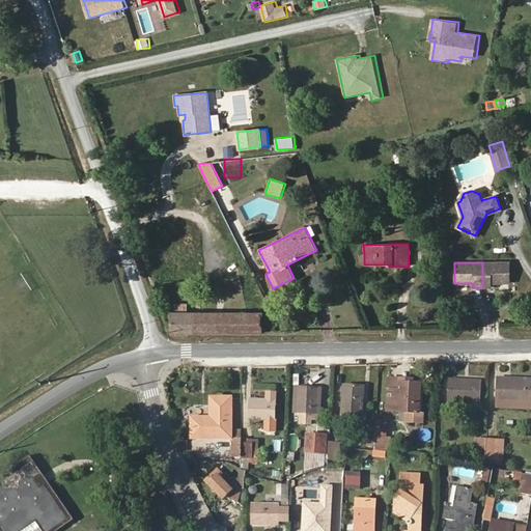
[(510,283),(509,262),(482,262),(482,287),(491,287),(491,283),(510,283)]
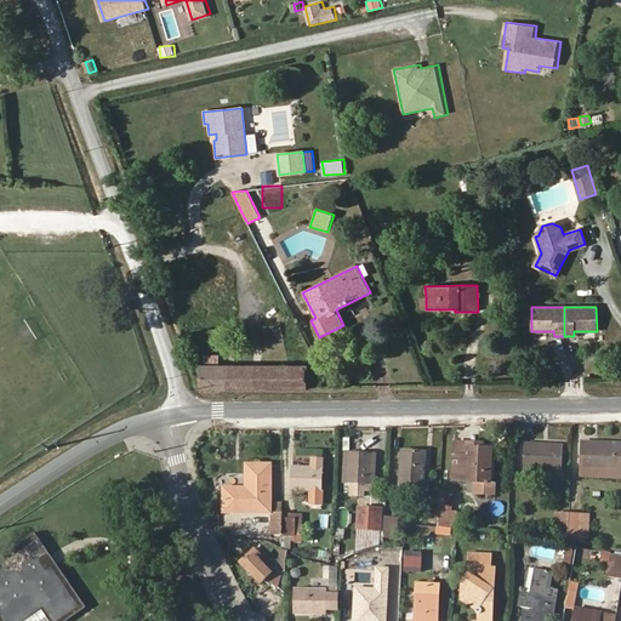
[(307,391),(307,365),(217,365),(218,355),(205,355),(205,365),(199,365),(199,391),(307,391)]
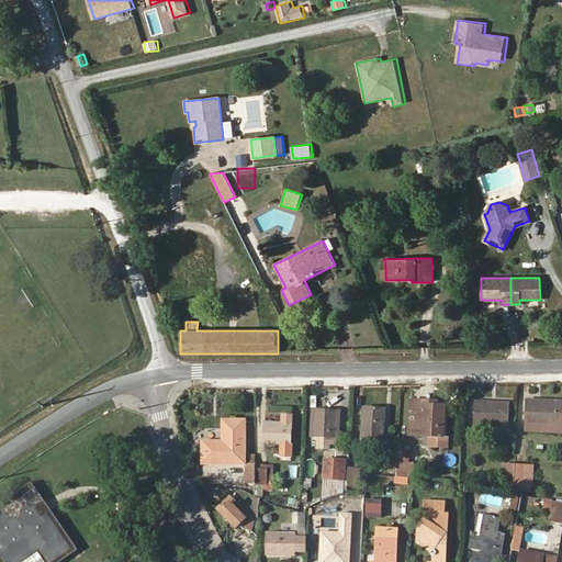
[(423,406),(423,401),(412,400),(411,424),(412,424),(411,435),(420,436),(423,406)]
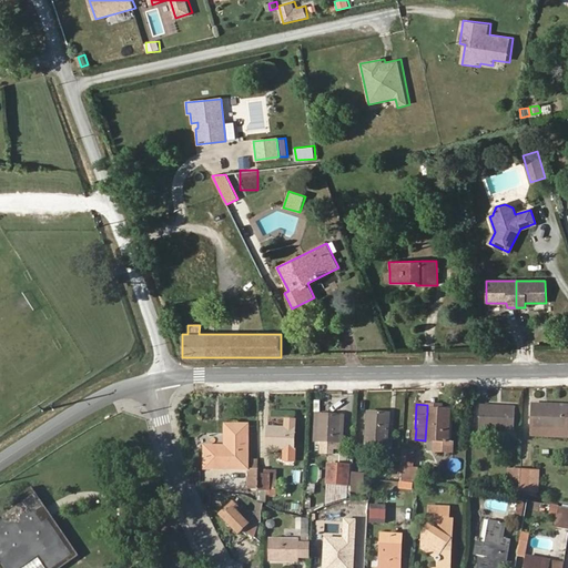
[(567,430),(567,428),(567,405),(533,404),(531,429),(567,430)]
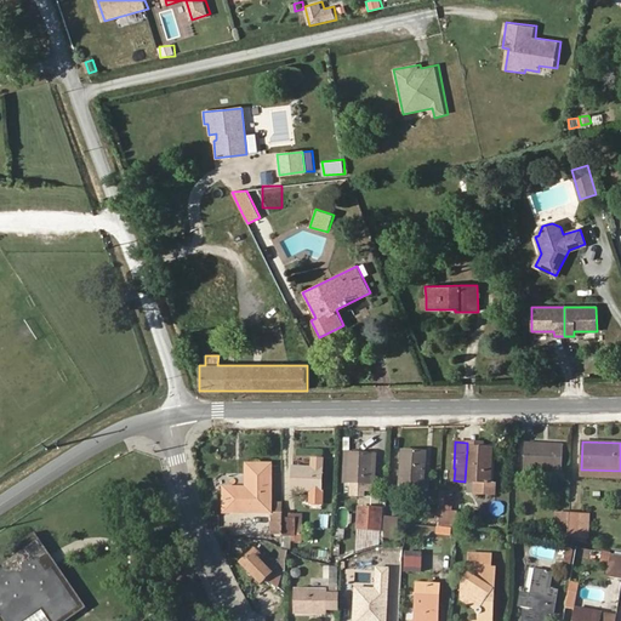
[(562,472),(563,445),(524,443),(523,469),(562,472)]
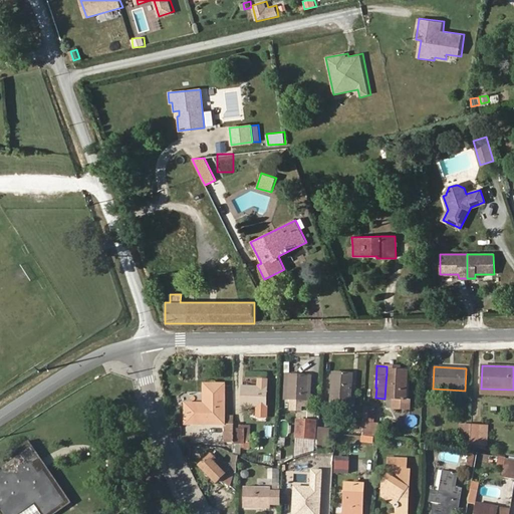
[(406,400),(407,371),(387,371),(384,399),(393,399),(393,409),(410,409),(410,400),(406,400)]
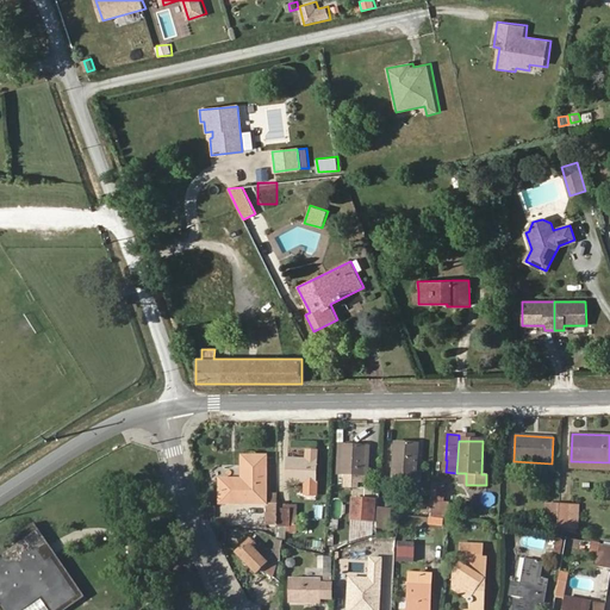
[(415,481),(417,443),(394,442),(392,480),(415,481)]
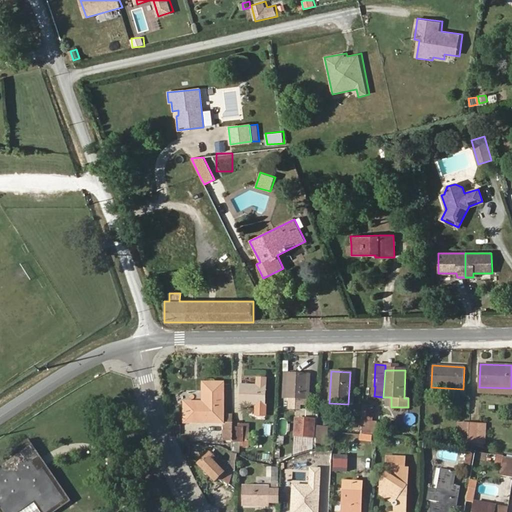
[(306,399),(307,375),(287,374),(285,398),(300,399),(300,404),(306,404),(306,399)]
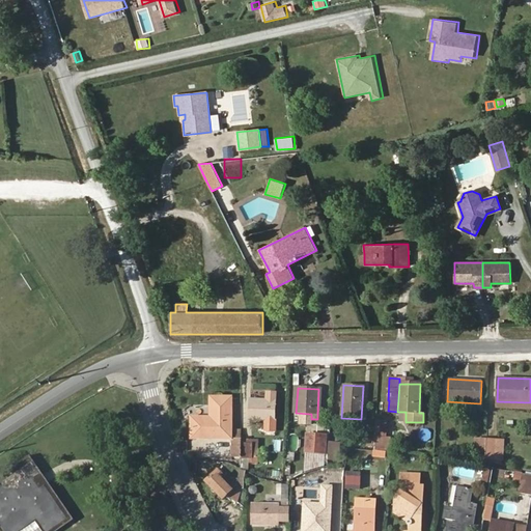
[(274,431),(276,393),(267,392),(267,400),(250,399),(249,419),(266,420),(264,430),(274,431)]
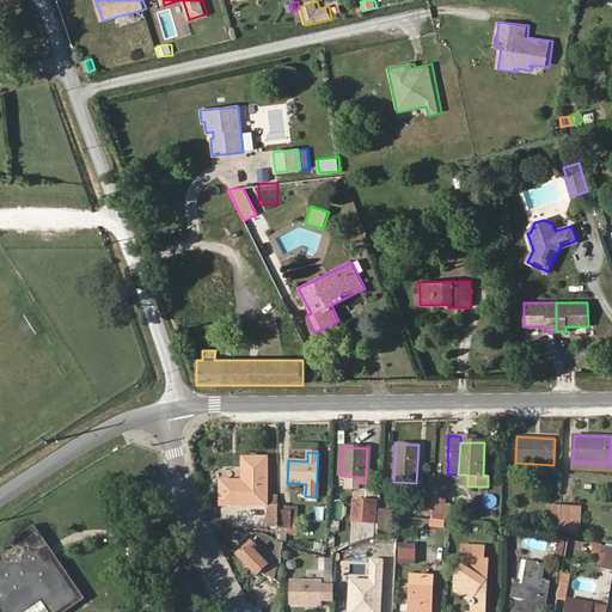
[(267,506),(267,458),(243,458),(243,481),(221,481),(221,505),(267,506)]
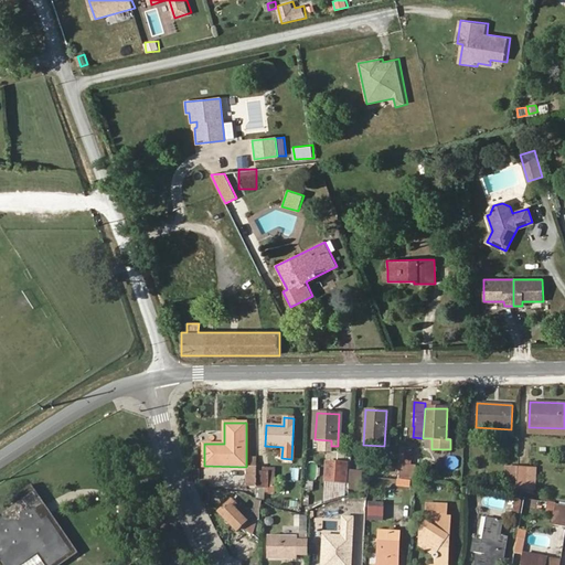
[(409,480),(412,449),(401,448),(400,464),(398,476),(398,479),(409,480)]
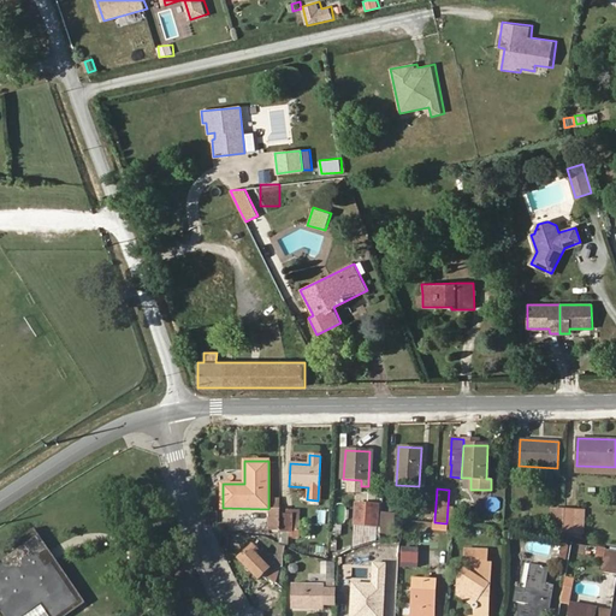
[(378,513),(378,505),(356,504),(355,523),(377,526),(378,513)]
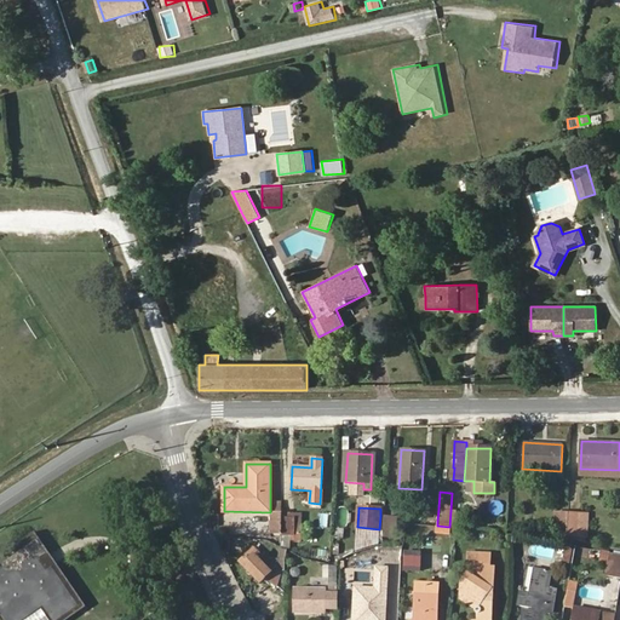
[(568,535),(569,514),(556,512),(555,535),(568,535)]
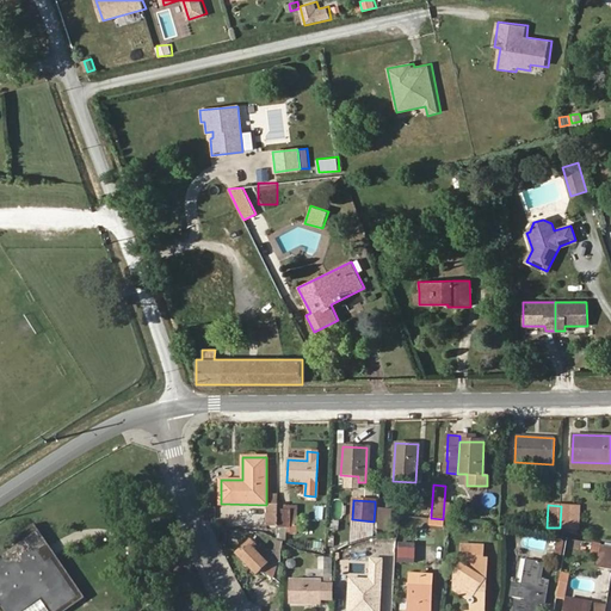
[(278,510),(278,506),(267,506),(267,520),(278,520),(278,510)]
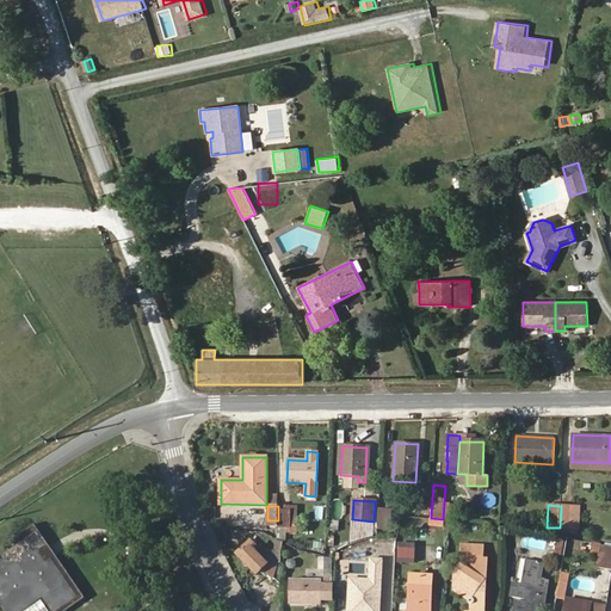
[(297,526),(297,506),(278,506),(278,510),(290,510),(290,526),(297,526)]
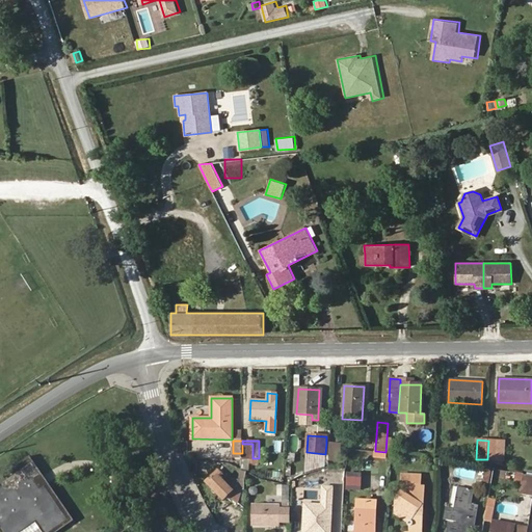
[(498,460),(499,441),(488,441),(487,459),(498,460)]
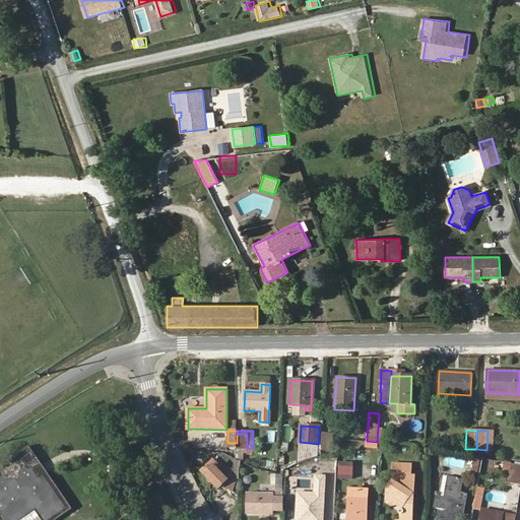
[(321,457),(321,450),(323,434),(319,433),(318,444),(300,442),(298,463),(301,462),(315,458),(321,457)]
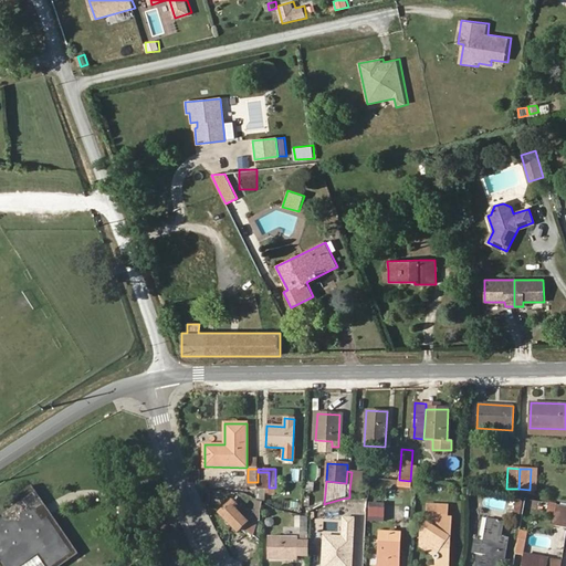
[(269,488),(269,472),(258,472),(258,482),(258,486),(258,488),(269,488)]
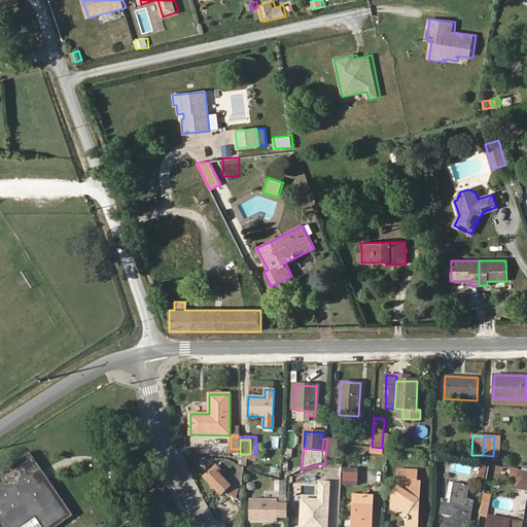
[(337,457),(338,440),(327,440),(325,456),(337,457)]
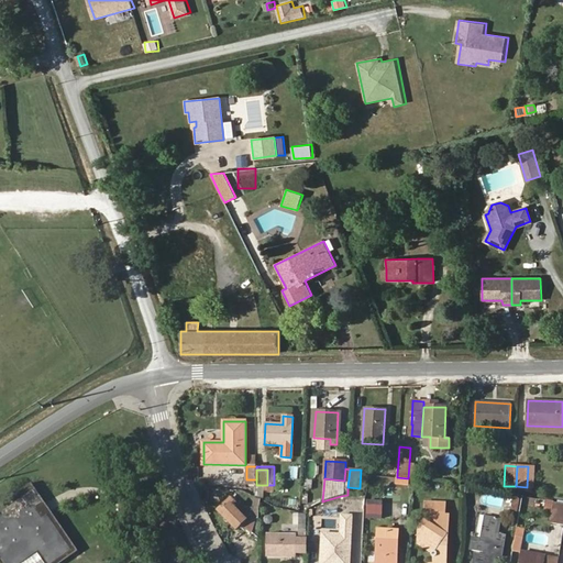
[(50,507),(33,483),(0,504),(0,562),(59,562),(79,550),(50,507)]
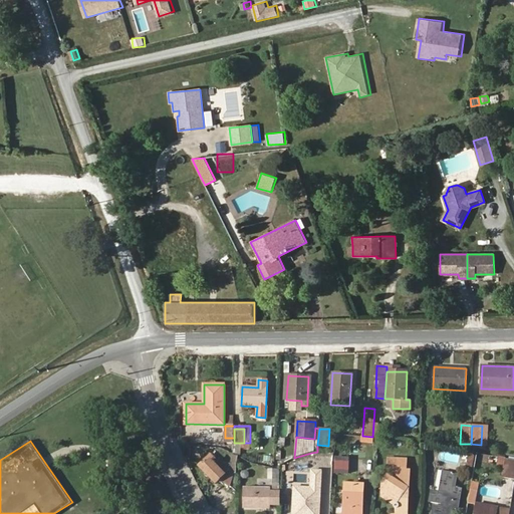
[(467,466),(475,467),(476,454),(468,453),(467,466)]
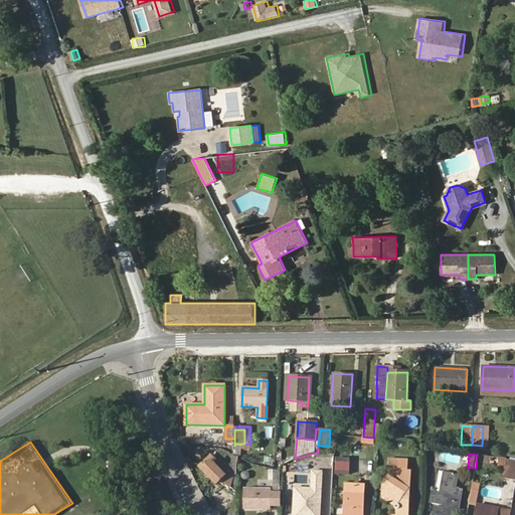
[(234,474),(224,464),(219,469),(208,458),(200,467),(217,483),(220,480),(229,487),(234,474)]
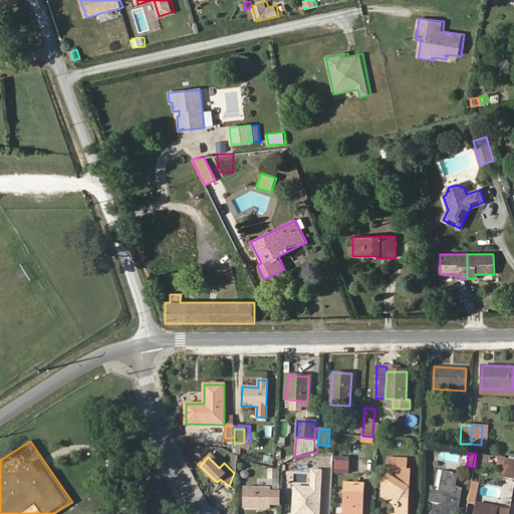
[(347,473),(348,458),(336,458),(335,472),(347,473)]
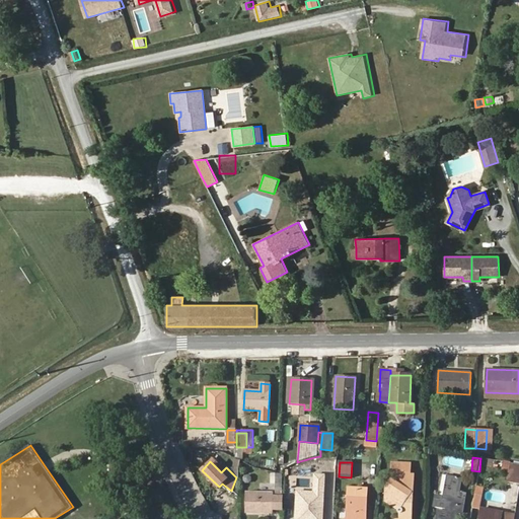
[(411,518),(414,475),(410,474),(411,463),(392,462),(391,474),(398,474),(398,480),(391,479),(386,488),(386,502),(398,510),(398,511),(398,512),(399,513),(400,514),(399,518),(411,518)]
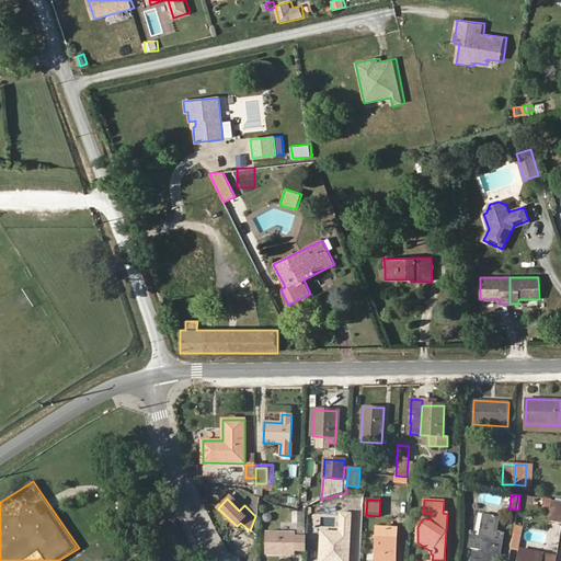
[(560,523),(560,502),(551,501),(548,522),(560,523)]
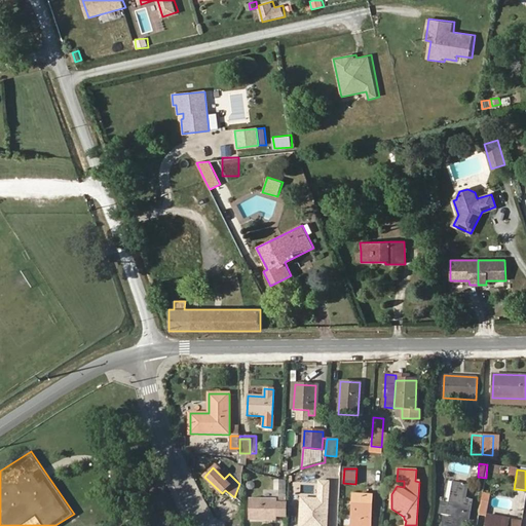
[(286,499),(286,481),(274,480),(274,490),(279,490),(279,499),(286,499)]
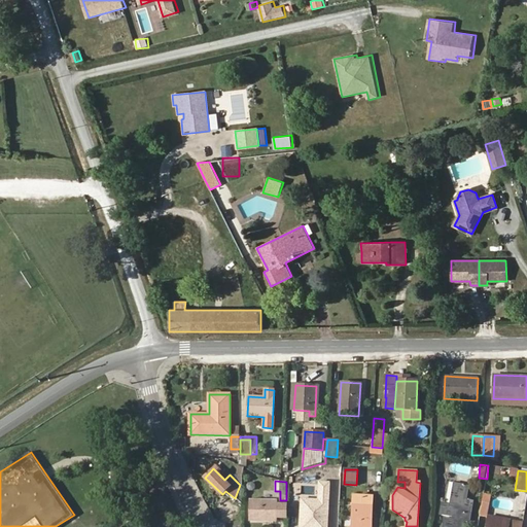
[(317,499),(301,498),(299,526),(326,526),(329,482),(318,481),(317,499)]
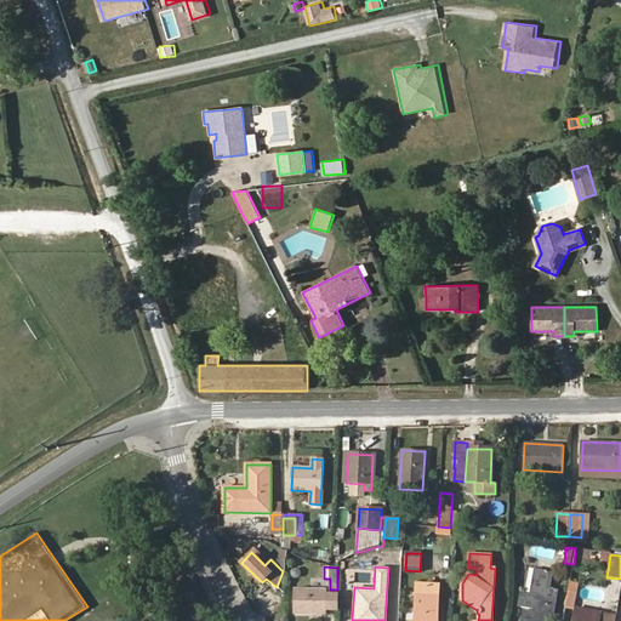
[(552,613),(556,592),(547,591),(550,574),(536,571),(533,596),(523,594),(520,604),(530,607),(529,614),(525,613),(524,620),(541,620),(543,611),(552,613)]
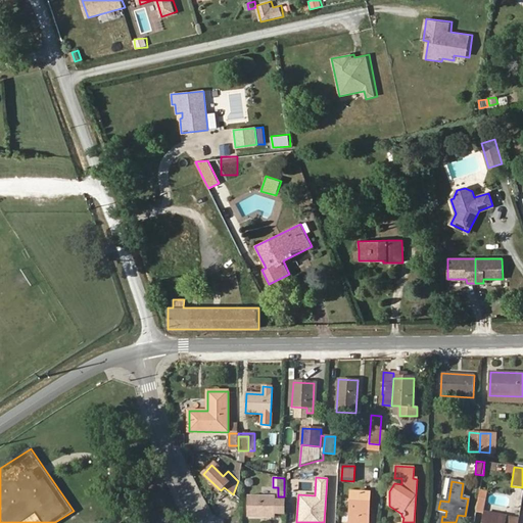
[(487,491),(480,490),(476,511),(483,512),(487,491)]
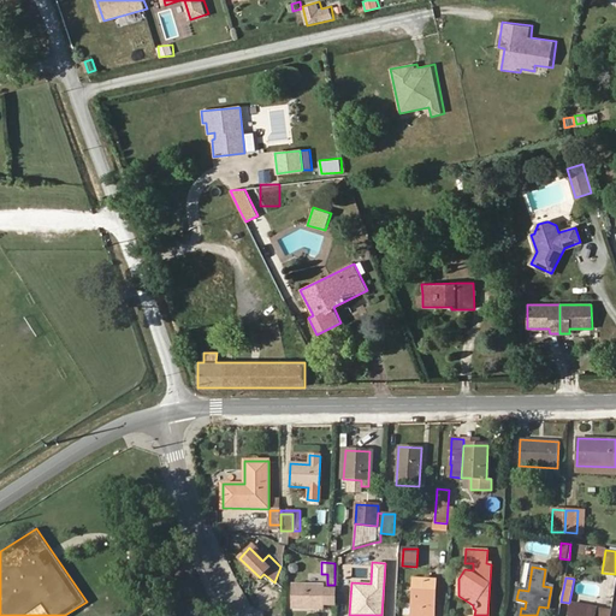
[(433,615),(436,580),(414,579),(412,615),(433,615)]
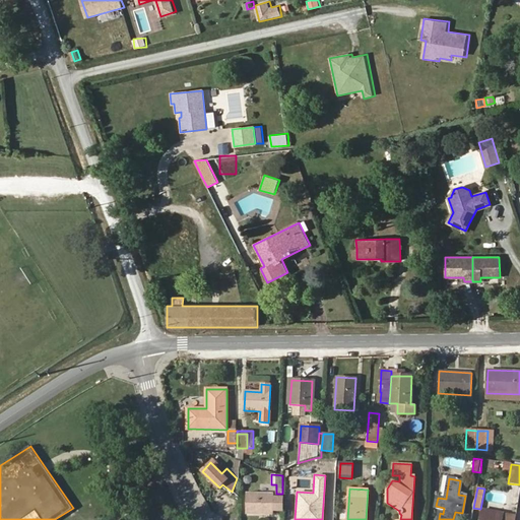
[(272,514),(273,494),(248,494),(247,513),(272,514)]
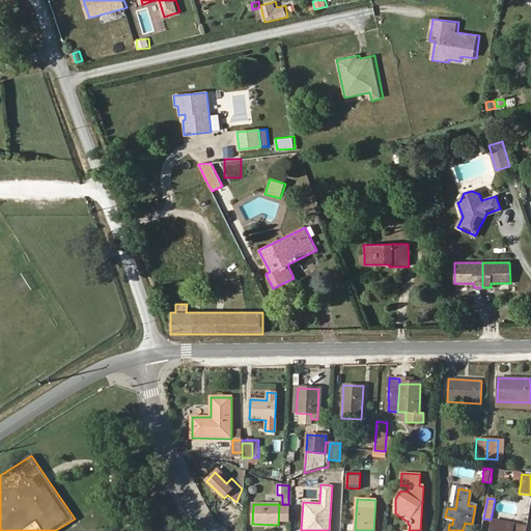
[(526,530),(527,526),(491,520),(488,530),(526,530)]
